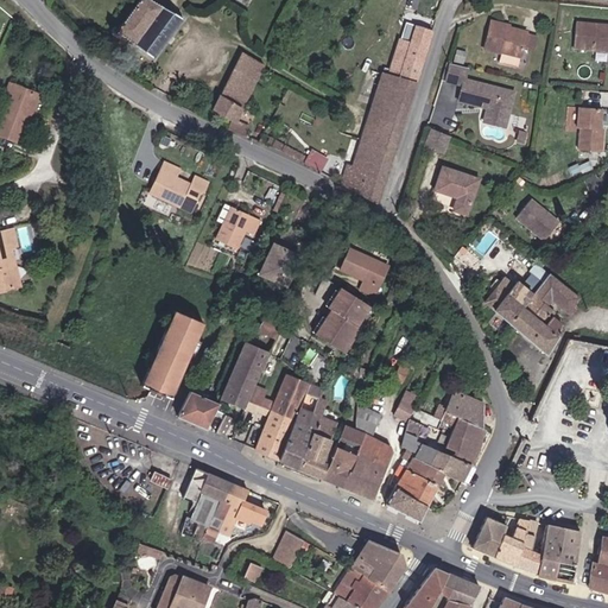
[(143,0),(116,33),(158,59),(187,18),(154,0),(143,0)]
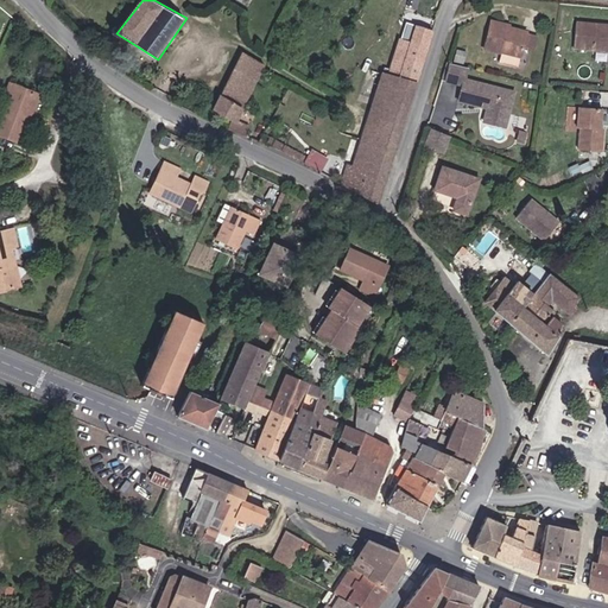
[(581,43),(607,44),(607,18),(583,16),(581,43)]
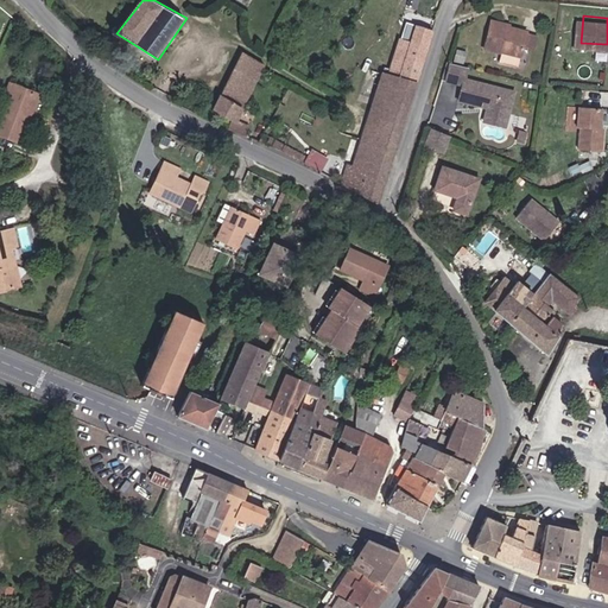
[(534,27),(499,17),(492,44),(510,50),(508,56),(526,61),(534,27)]
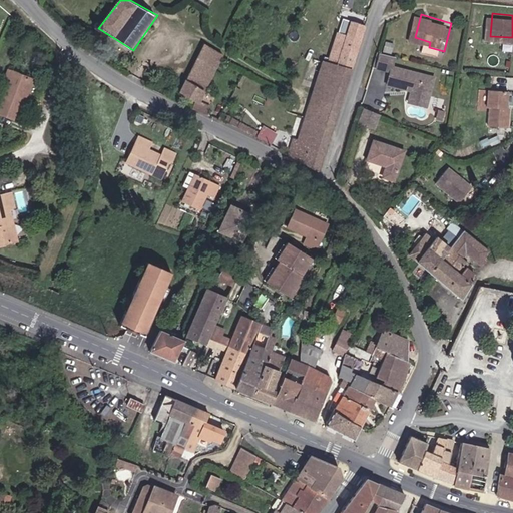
[(356,72),(371,28),(360,24),(355,38),(346,35),(336,65),(356,72)]
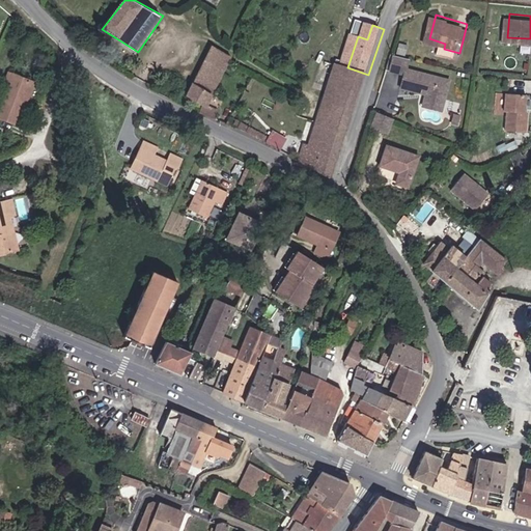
[(530,44),(522,46),(523,52),(530,51),(530,44)]
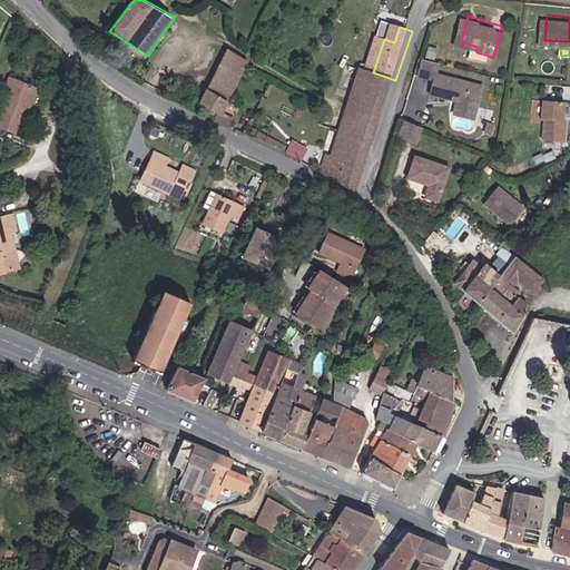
[(224,115),(224,114),(251,64),(231,51),(203,104),(224,115)]
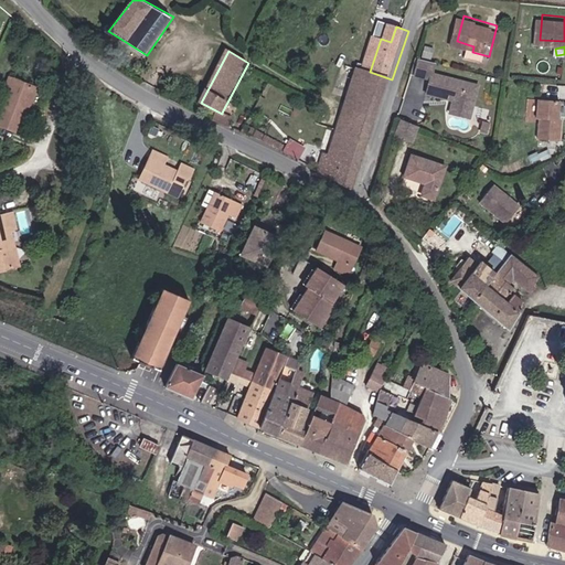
[(443,59),(426,54),(422,70),(437,74),(434,88),(455,94),(456,91),(461,93),(459,99),(479,105),(486,82),(439,68),(443,59)]
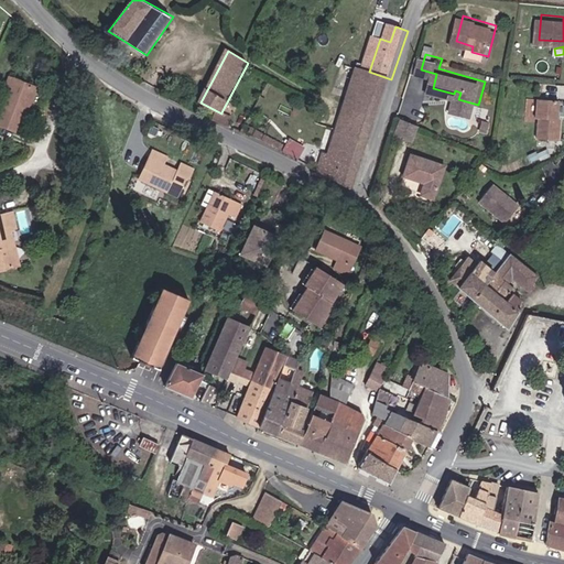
[(30,89),(36,91),(43,72),(13,62),(9,75),(13,76),(1,108),(21,116),(28,95),(30,89)]
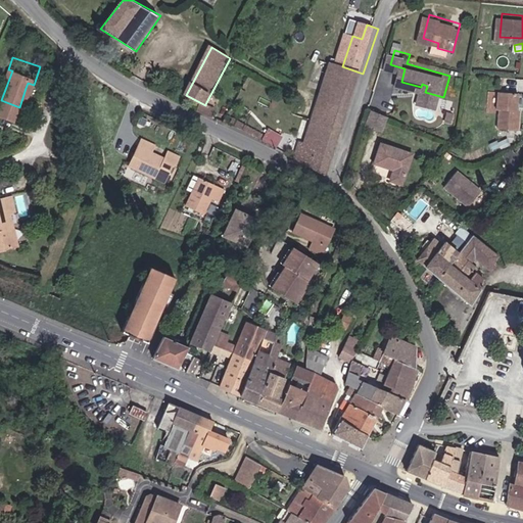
[(328,177),(346,122),(363,74),(336,64),(302,162),(328,177)]
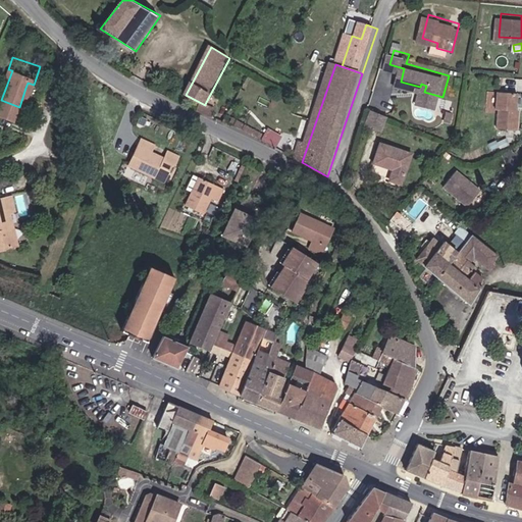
[(521,107),(521,103),(519,103),(521,86),(505,83),(501,101),(504,101),(501,119),(520,123),(521,107)]
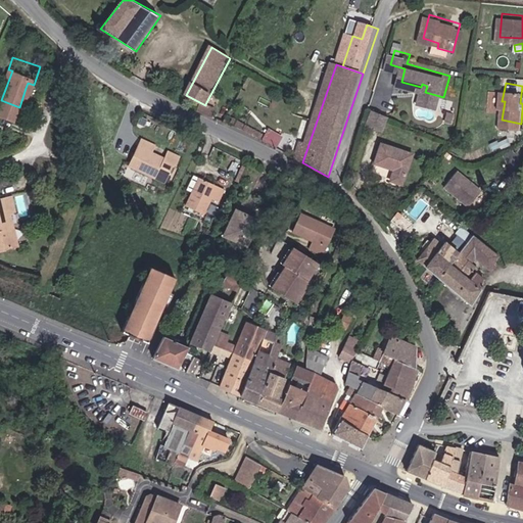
[(441,105),(443,97),(425,92),(423,100),(441,105)]
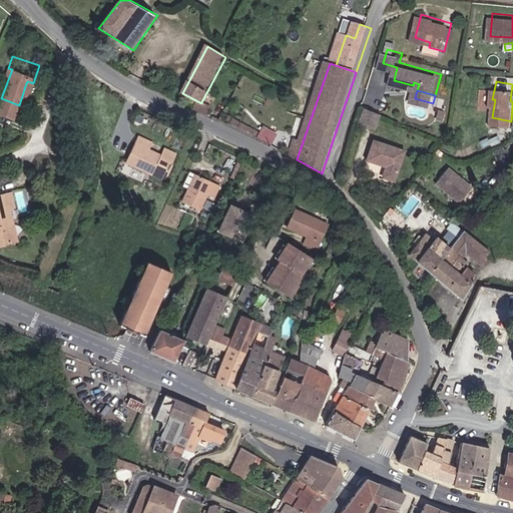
[(210,115),(214,108),(201,102),(201,103),(197,109),(210,115)]
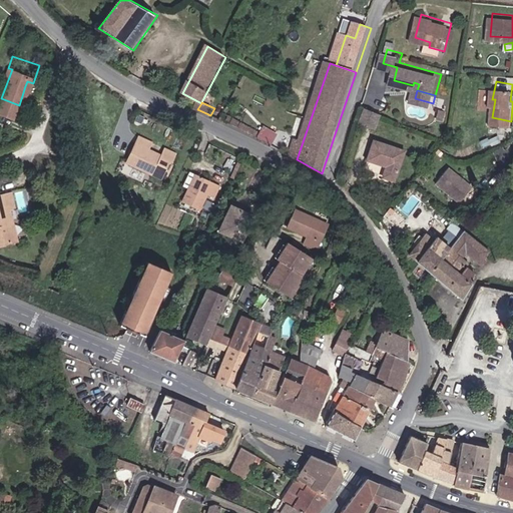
[(386,111),(370,105),(365,120),(381,125),(386,111)]
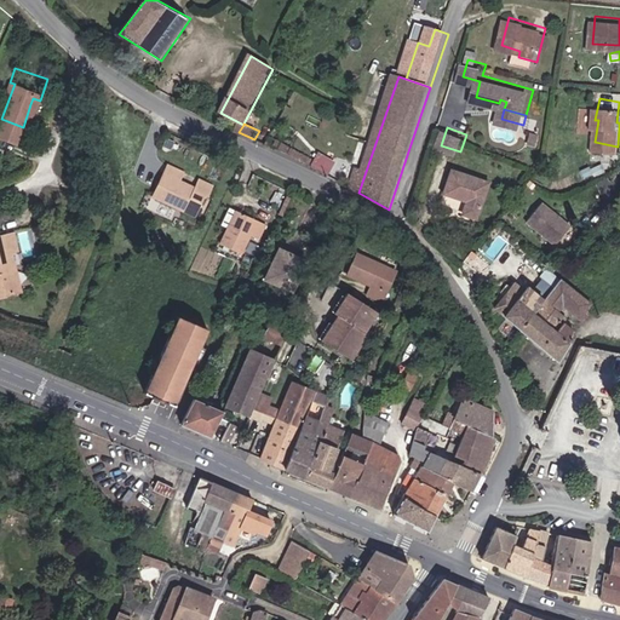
[(285,155),(290,145),(271,137),(267,145),(285,155)]
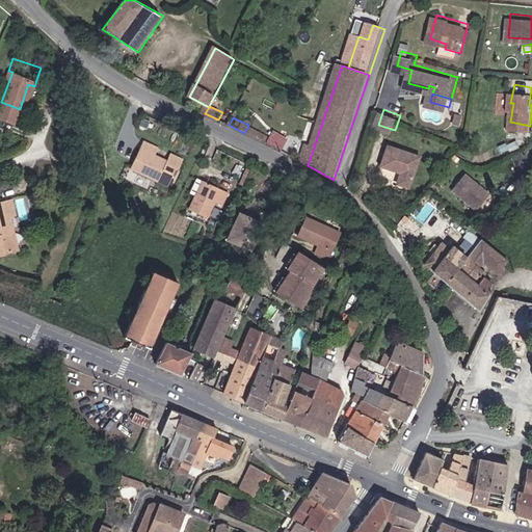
[(272,130),(267,142),(282,149),(288,136),(272,130)]
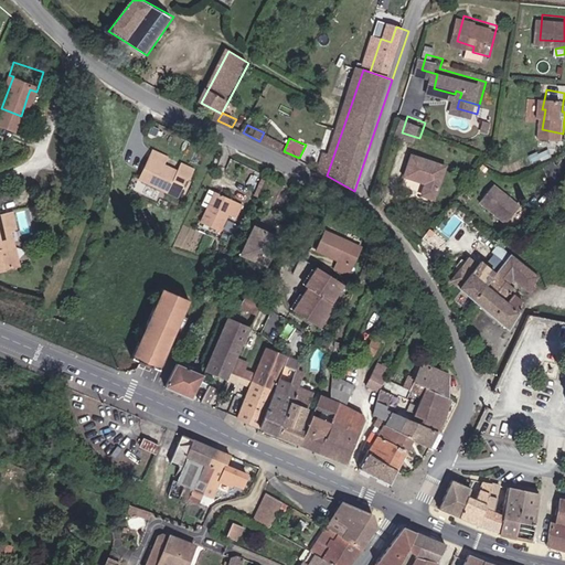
[(168,163),(172,156),(156,148),(141,178),(147,180),(158,158),(168,163)]
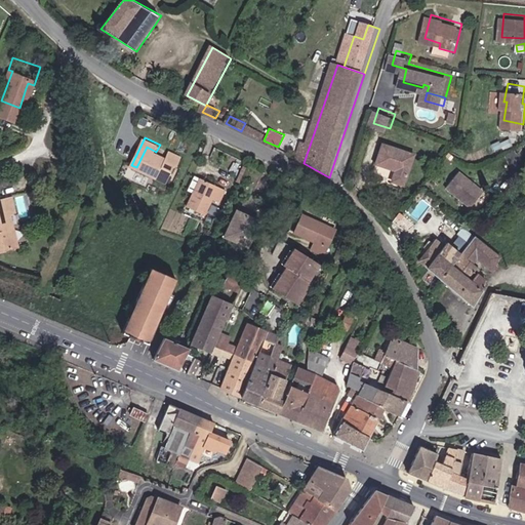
[(398,184),(408,187),(418,156),(389,146),(381,165),(401,172),(398,184)]
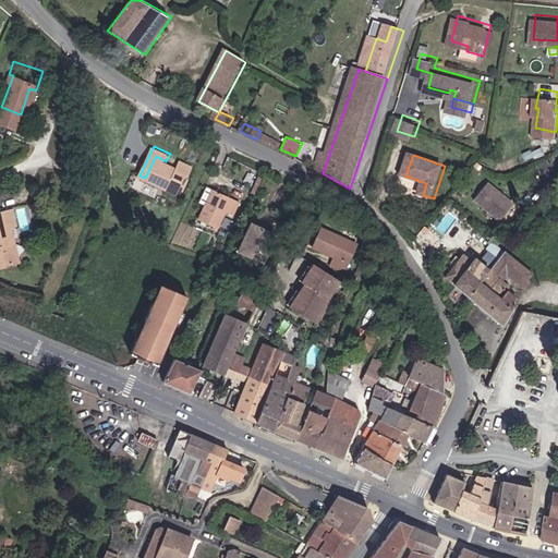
[(189,177),(191,178),(196,166),(184,159),(180,168),(166,161),(156,156),(145,178),(180,195),(189,177)]
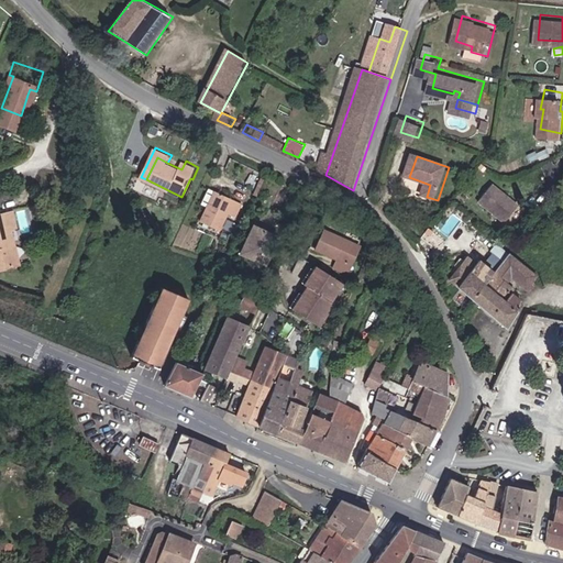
[(486,190),(514,212),(528,192),(501,170),(486,190)]
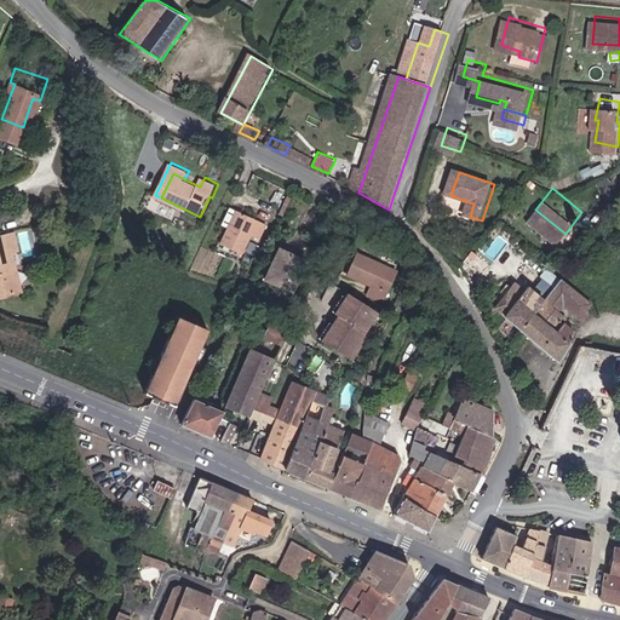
[(290,210),(298,194),(294,191),(286,207),(290,210)]
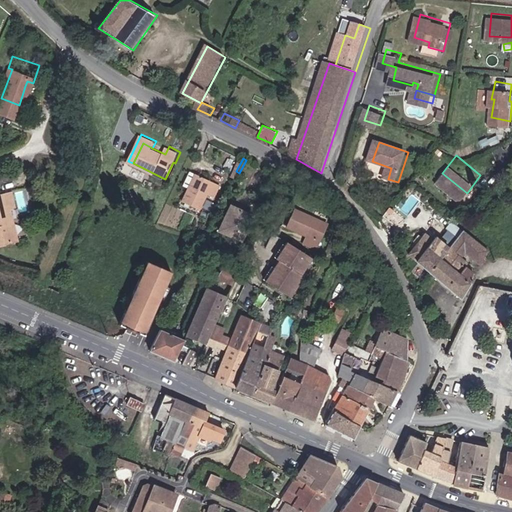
[(197,174),(192,171),(185,185),(190,188),(184,202),(200,210),(207,196),(216,200),(222,186),(197,173),(197,174)]
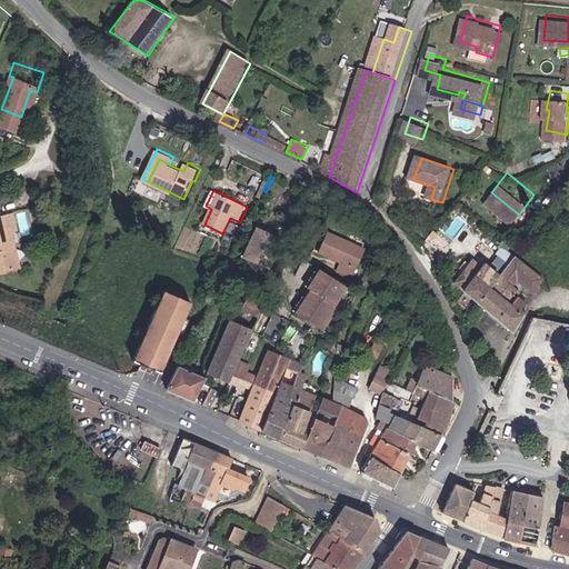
[(13,243),(21,241),(17,225),(25,222),(21,207),(0,211),(0,256),(1,256),(5,267),(22,262),(18,249),(15,250),(13,243)]
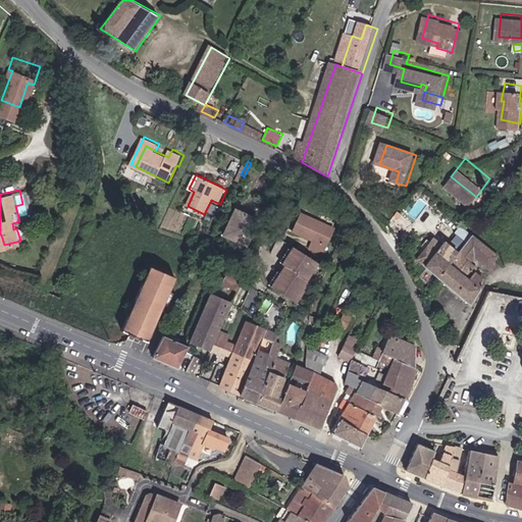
[(256,230),(251,227),(255,220),(237,211),(223,238),(248,250),(256,230)]
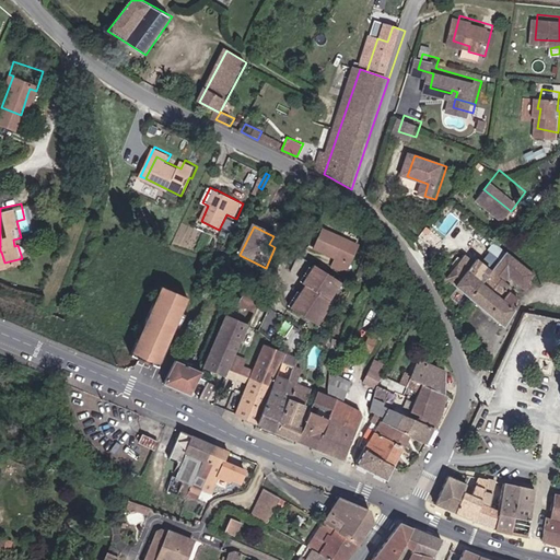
[(350,277),(363,251),(329,234),(319,253),(339,264),(336,270),(350,277)]
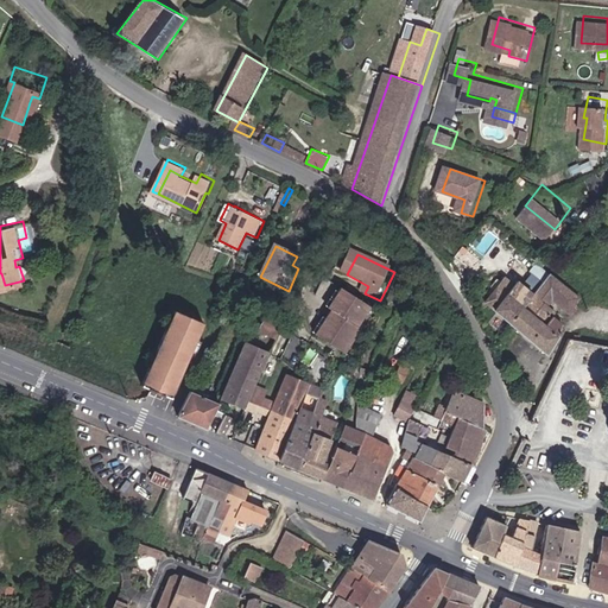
[(24,280),(31,278),(26,264),(19,266),(24,280)]
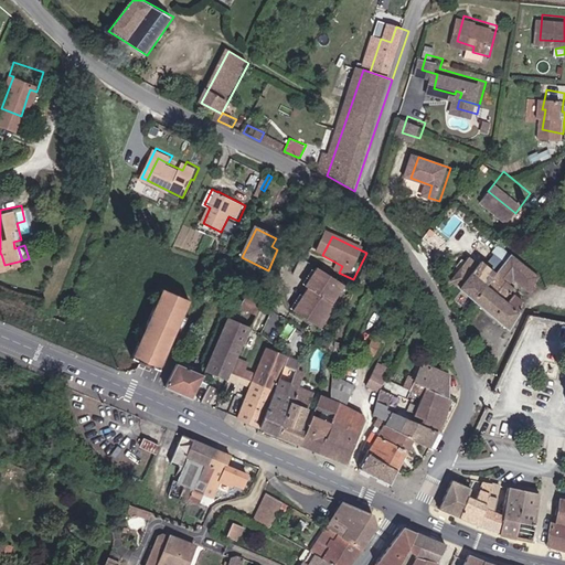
[(477,299),(497,276),(500,270),(469,246),(448,270),(457,279),(456,280),(477,299)]
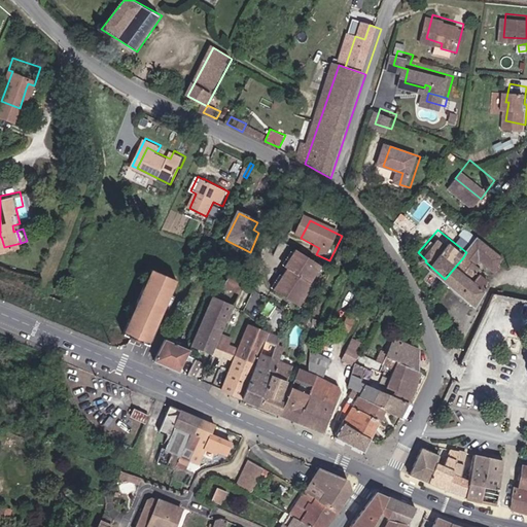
[(502,267),(507,260),(479,236),(466,252),(463,257),(485,276),(488,272),(482,266),(485,261),(499,274),(505,269),(502,267)]
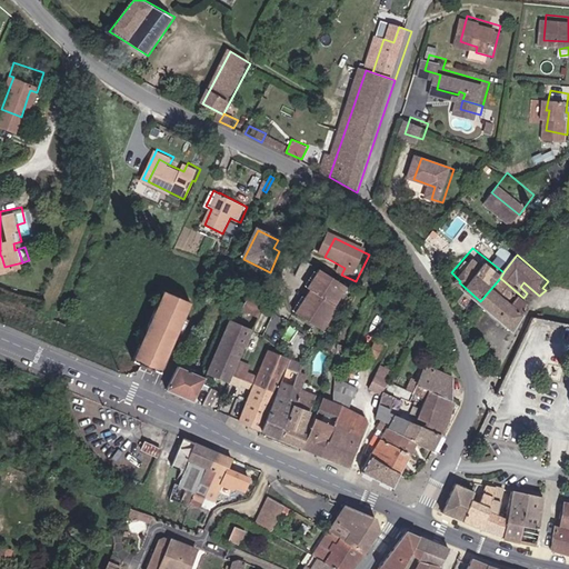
[(339,309),(351,290),(337,281),(321,271),(309,291),(313,293),(339,309)]
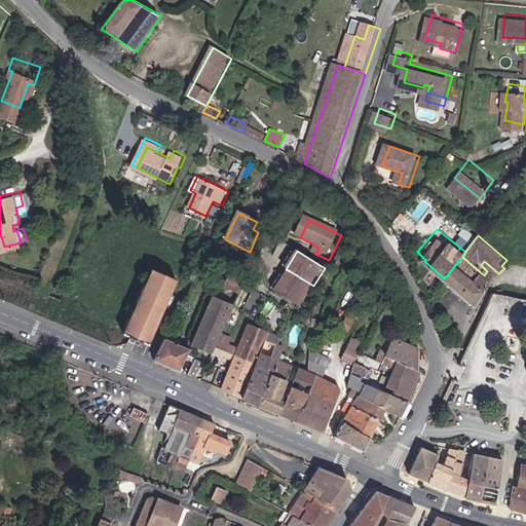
[(483,299),(492,283),(484,275),(462,257),(444,278),(477,306),(483,299)]
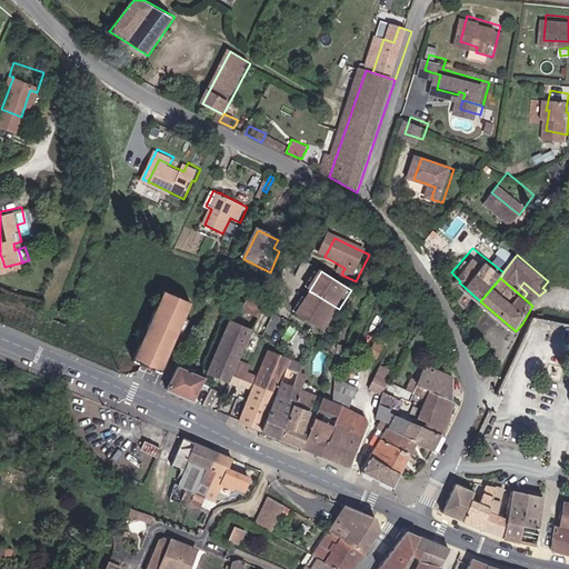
[(132,360),(160,371),(192,302),(165,290),(132,360)]
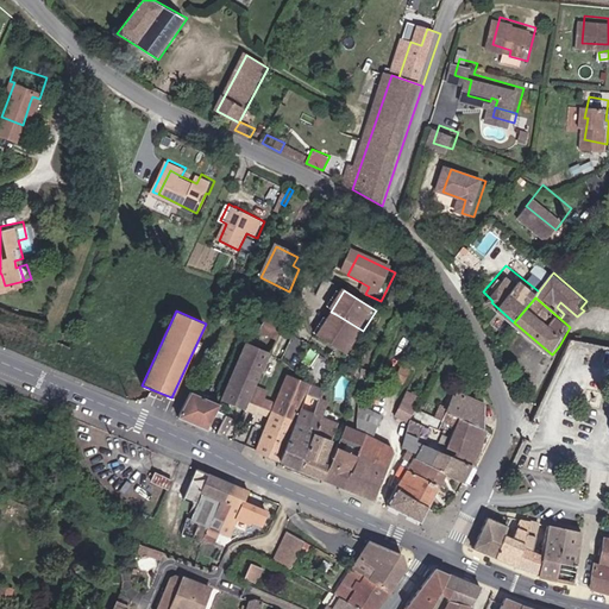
[(360,336),(363,331),(336,314),(330,324),(359,341),(363,337),(360,336)]
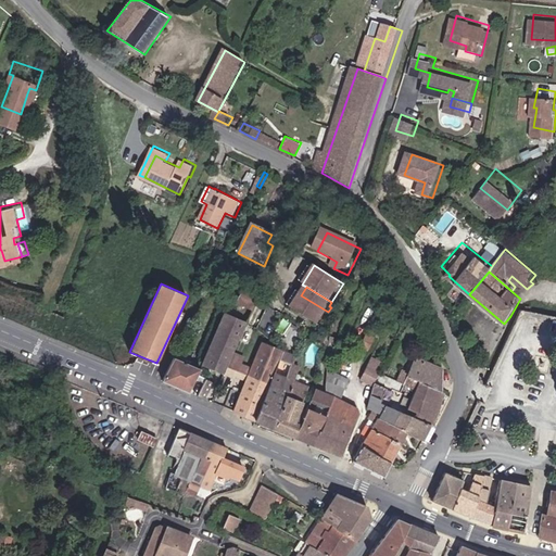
[(241,302),(255,308),(262,297),(247,289),(241,302)]
